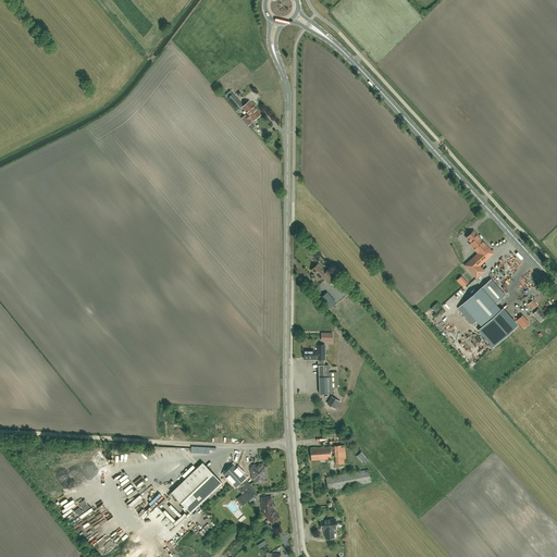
[(242,107),(243,106),(234,95),(227,99),(237,110),(242,107)]
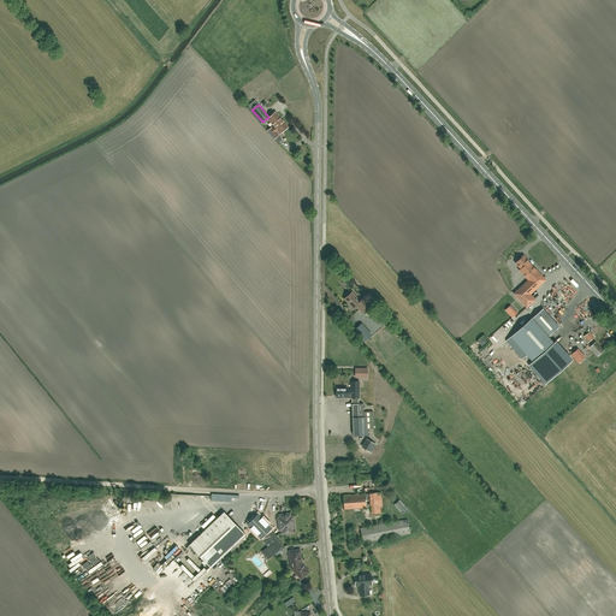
[(288,128),(282,120),(276,112),(268,119),(274,126),(273,128),(272,126),(268,131),(276,140),(279,135),(277,132),(278,131),(280,134),(288,128)]
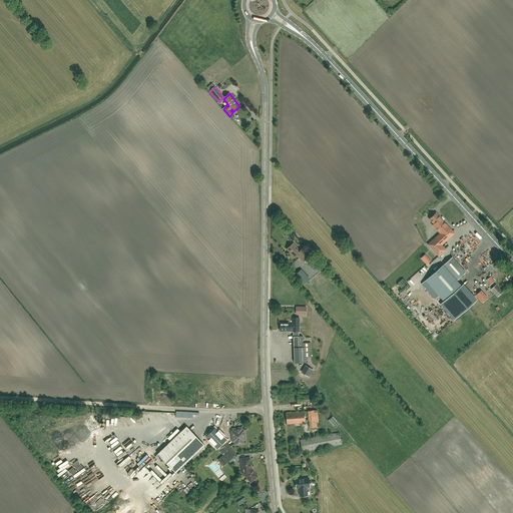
[(454,233),(445,223),(440,218),(439,217),(440,216),(436,212),(434,214),(435,214),(430,219),(434,224),(433,225),(441,233),(428,244),(439,257),(446,249),(441,245),(454,233)]
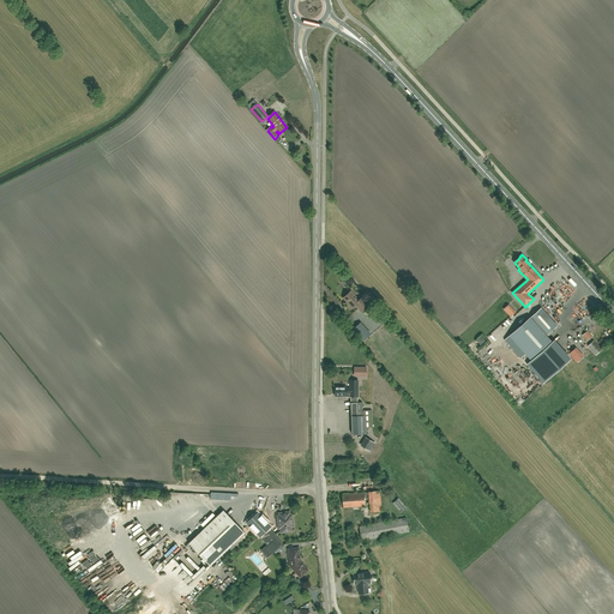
[(361,312),(368,305),(362,298),(359,300),(350,292),(343,298),(349,304),(348,305),(351,308),(355,305),(361,312)]
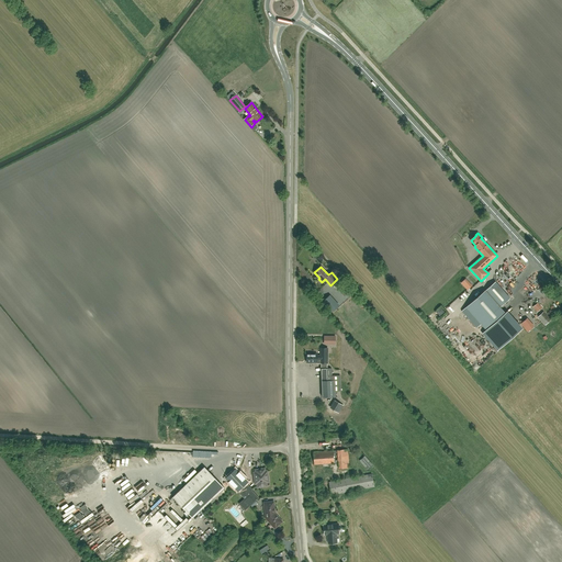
[(495,281),(465,307),(501,347),(519,329),(499,306),(509,299),(499,287),(503,284),(505,287),(515,278),(510,272),(501,282),(497,284),(495,281)]
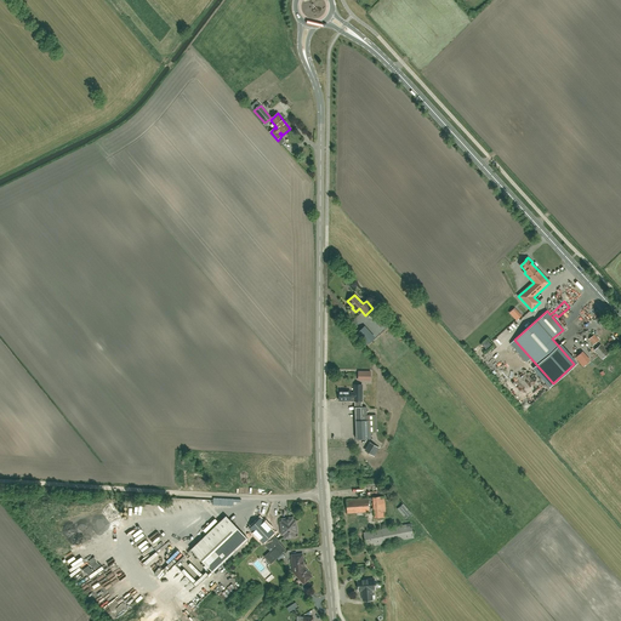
[(380,313),(374,318),(381,326),(387,322),(380,313)]
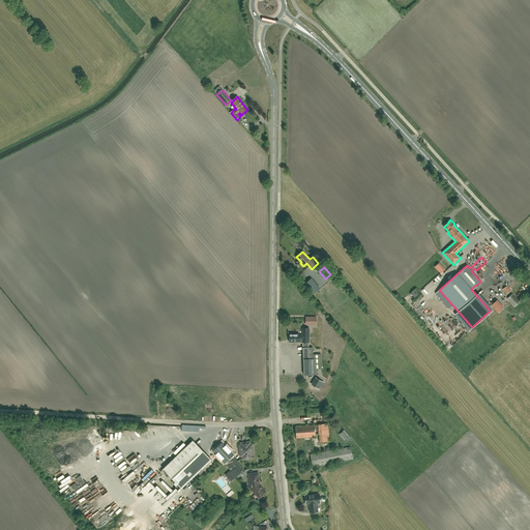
[(318,289),(308,280),(303,285),(312,294),(318,289)]
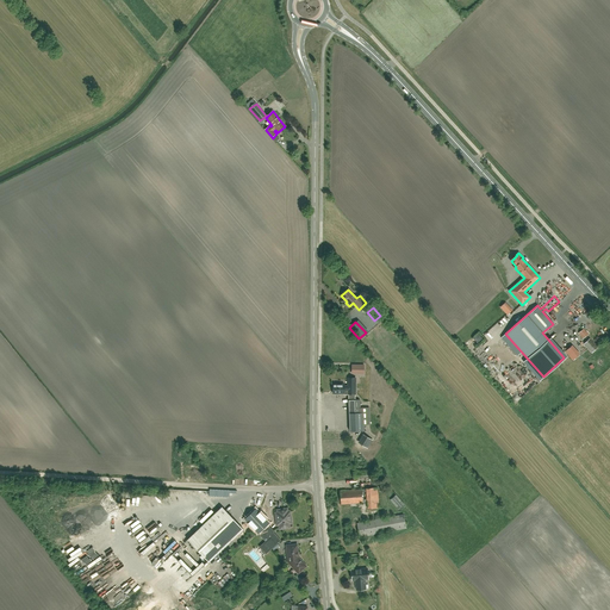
[(585,329),(580,334),(585,340),(591,335),(585,329)]
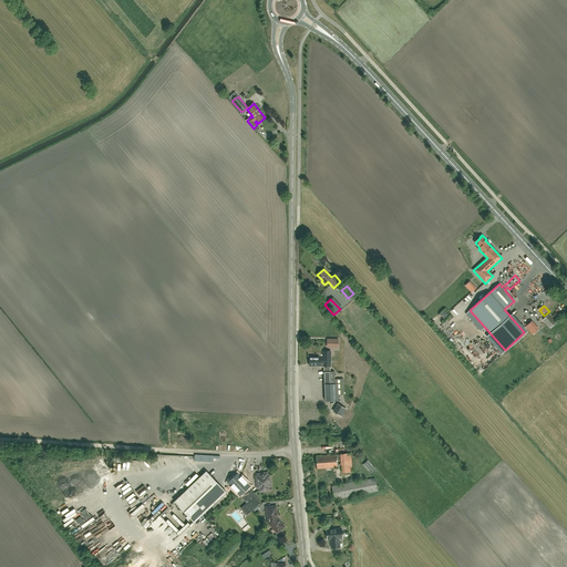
[(515,315),(517,318),(526,311),(524,308),(515,315)]
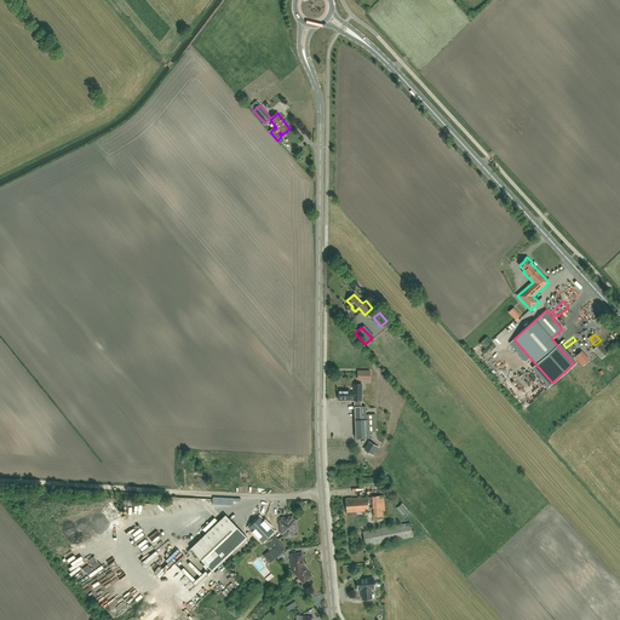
[(579,337),(566,349),(570,354),(583,342),(579,337)]
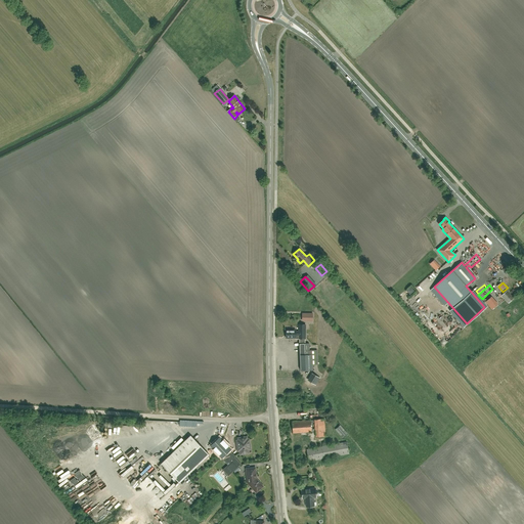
[(509,304),(515,299),(509,291),(503,296),(509,304)]
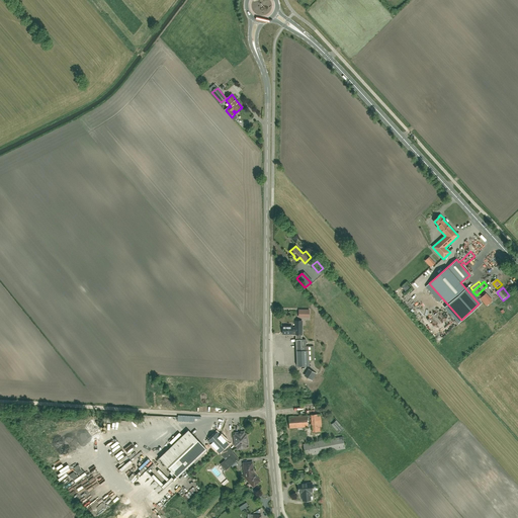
[(487,306),(492,301),(485,294),(481,298),(487,306)]
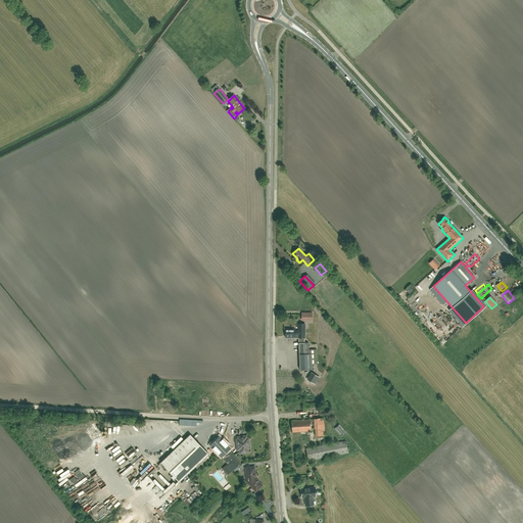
[(296,337),(304,337),(304,323),(298,324),(298,330),(295,330),(295,329),(285,330),(285,337),(296,337)]
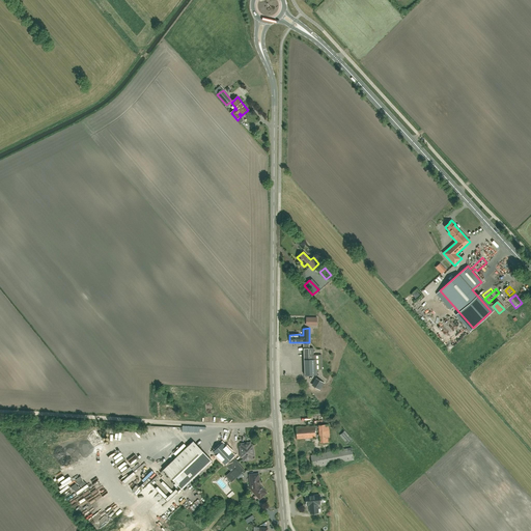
[(313,347),(303,348),(304,375),(316,375),(316,355),(313,355),(313,347)]
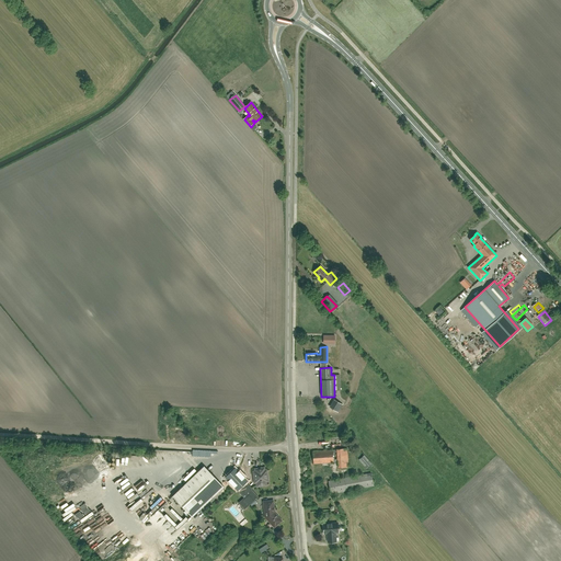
[(342,404),(336,401),(332,409),(338,412),(342,404)]
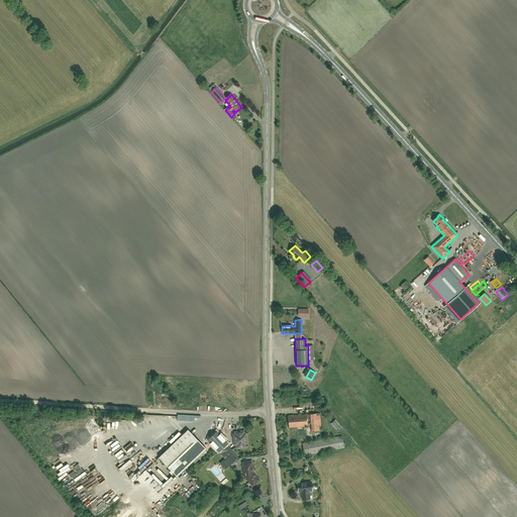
[(310,414),(306,415),(288,416),(289,427),(311,426),(312,431),(321,430),(320,413),(310,414)]
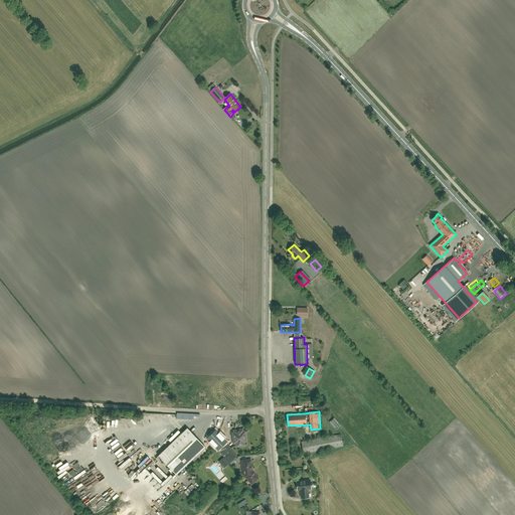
[(341,425),(334,417),(329,422),(336,431),(341,425)]
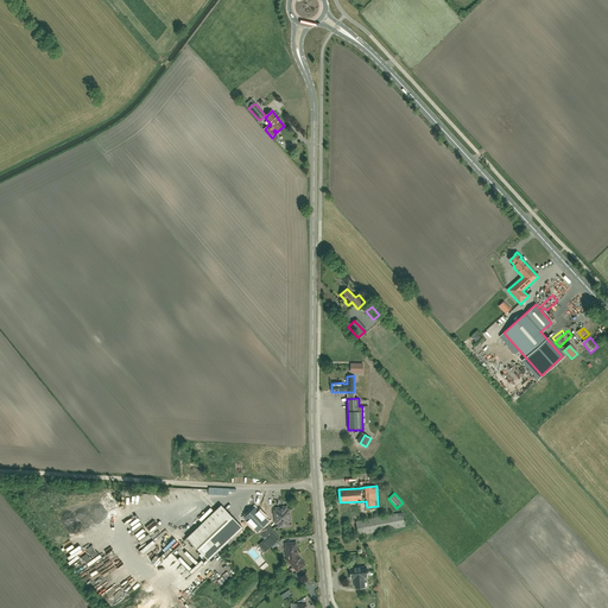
[(242,527),(221,505),(187,538),(208,561),(242,527)]
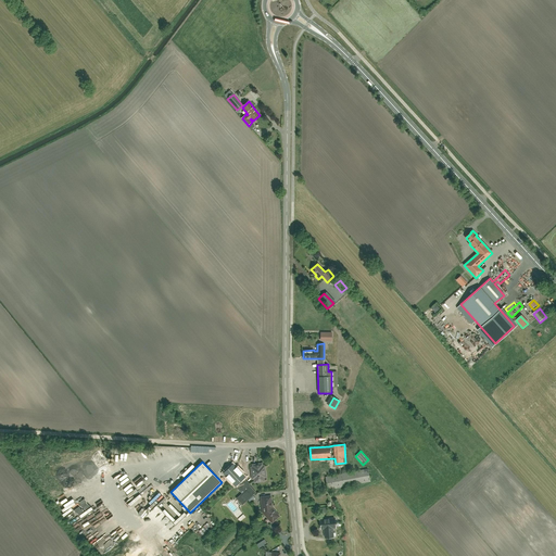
[(232,464),(224,474),(236,485),(242,479),(244,477),(242,474),(237,467),(236,467),(232,464)]
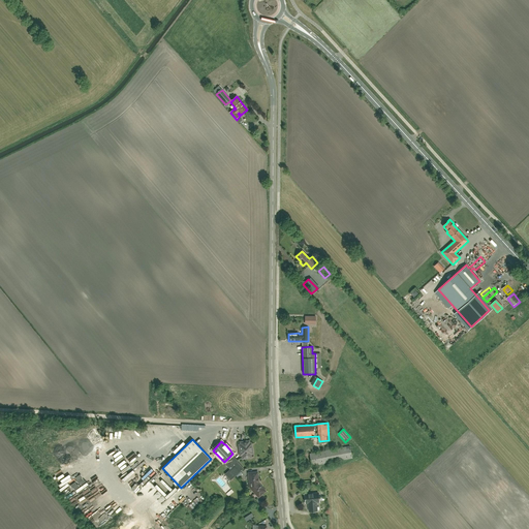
[(239,445),(241,456),(242,455),(243,459),(251,458),(250,454),(252,454),(251,443),(249,443),(249,441),(241,442),(241,444),(239,445)]
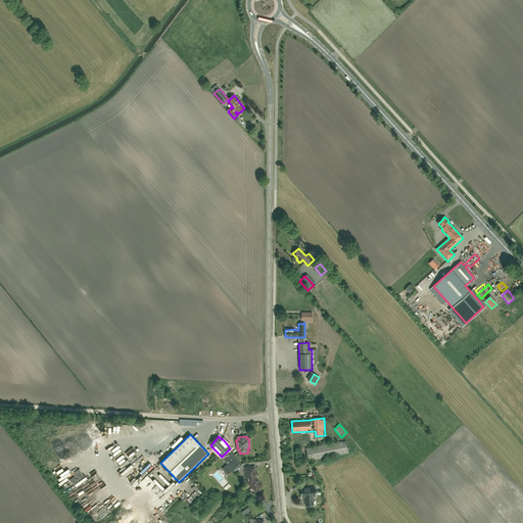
[(308,461),(348,453),(346,440),(305,448),(308,461)]
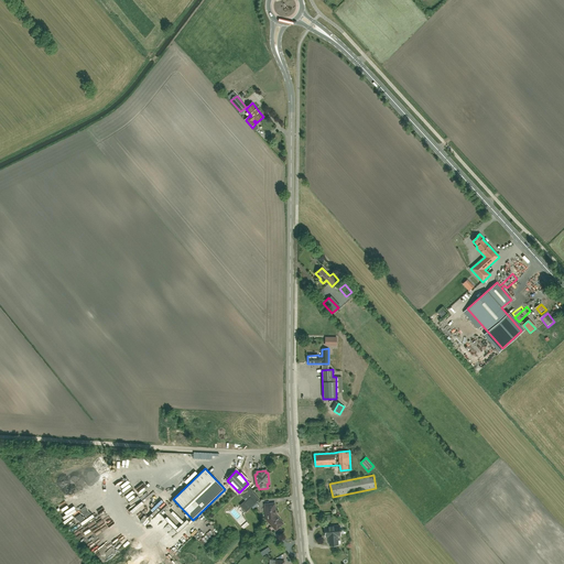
[(252,496),(250,494),(252,491),(249,488),(248,488),(246,486),(239,492),(246,500),(240,506),(246,511),(259,500),(253,494),(252,496)]
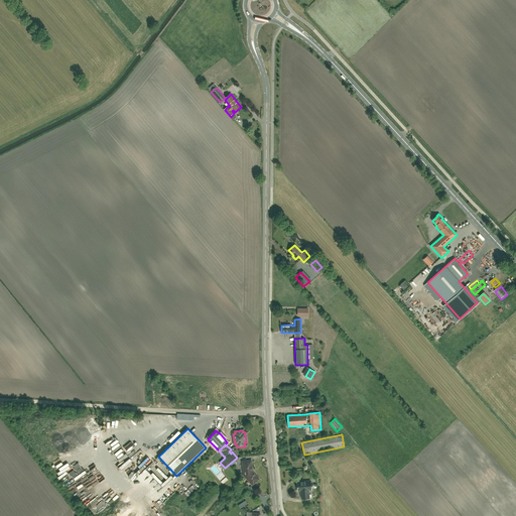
[(117,456),(123,449),(121,447),(115,454),(117,456)]
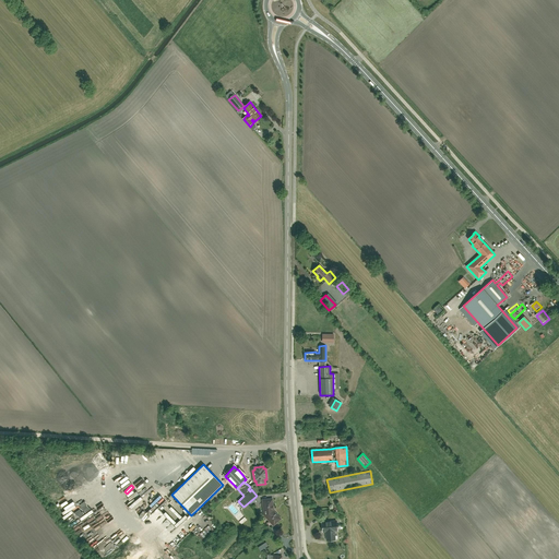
[(135,506),(142,499),(140,497),(138,498),(135,497),(131,501),(135,506)]
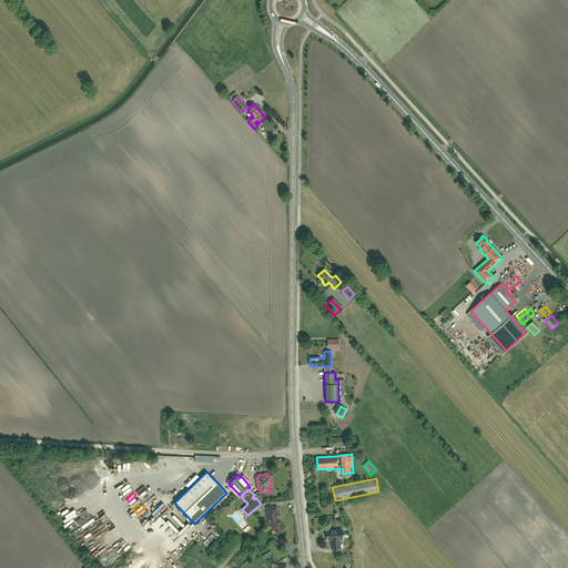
[(284,526),(279,520),(279,519),(276,507),(267,508),(269,524),(277,534),(283,528),(284,528),(284,527),(284,526)]
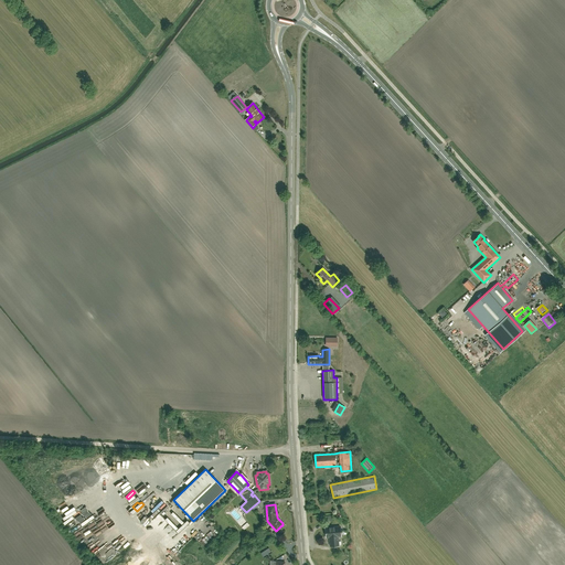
[(99,531),(97,526),(89,531),(92,535),(99,531)]
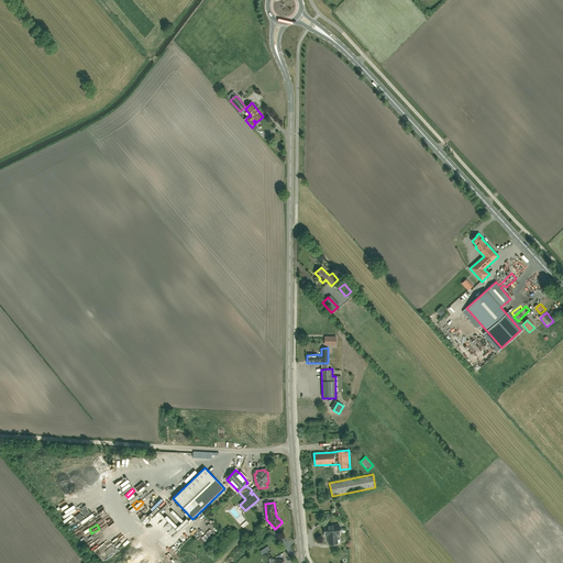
[(329,536),(337,534),(340,534),(339,525),(324,526),(326,536),(329,536)]
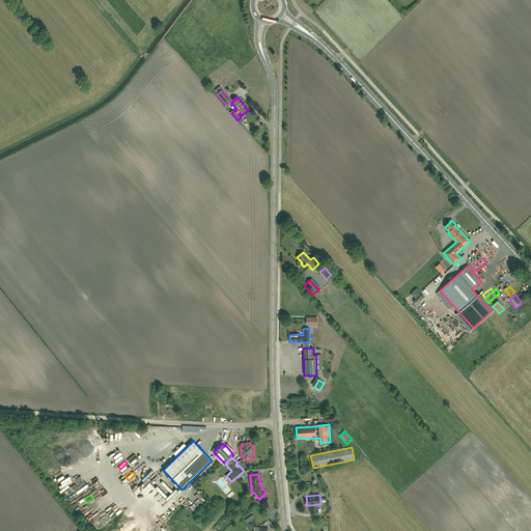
[(117,496),(112,499),(115,504),(120,501),(117,496)]
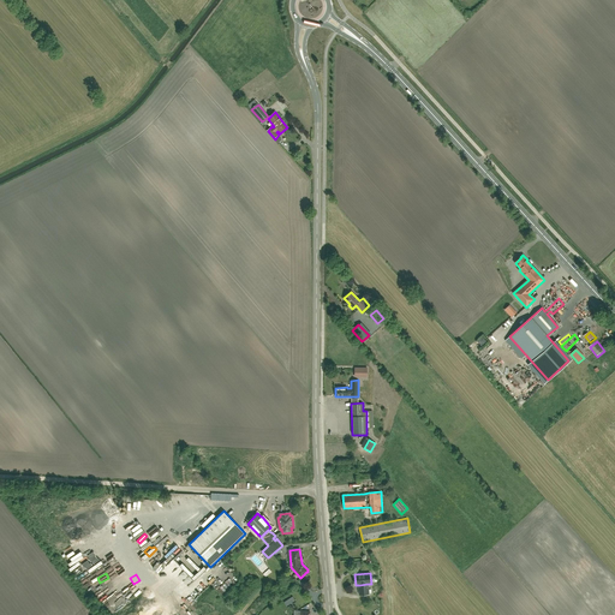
[(368,584),(359,585),(360,595),(369,595),(368,584)]
